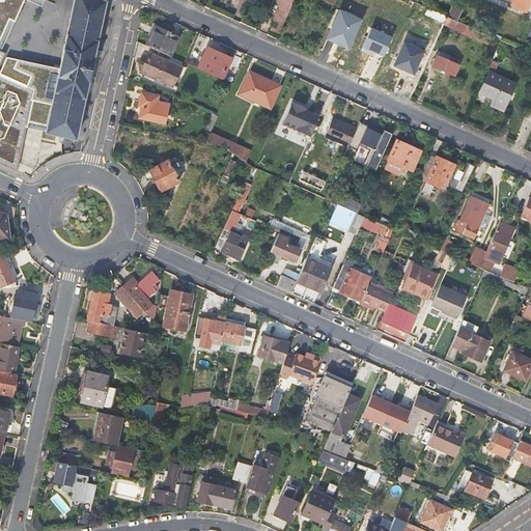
[(32,0),(40,3),(42,0),(0,0),(0,36),(7,21),(12,23),(23,0),(32,0)]
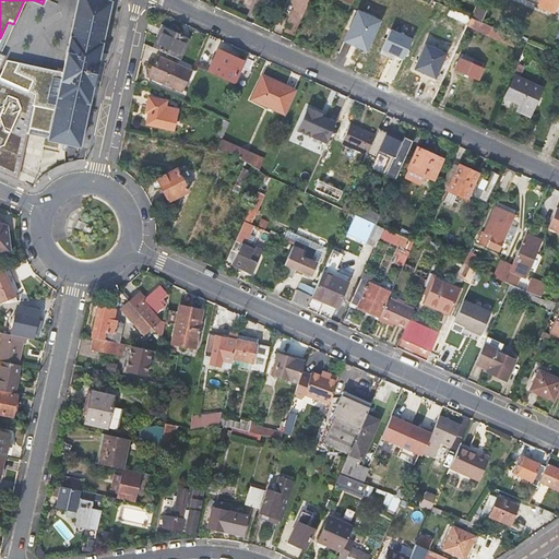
[(50,133),(49,139),(80,146),(110,1),(108,0),(78,0),(61,83),(50,133)]
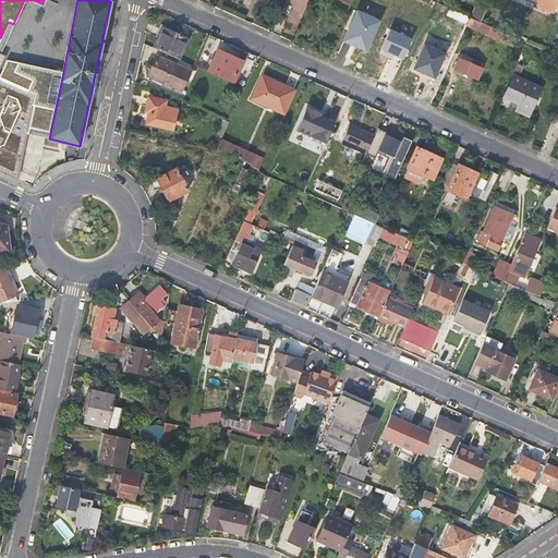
[(293,10),(302,14),(307,0),(293,0),(292,3),(293,10)]
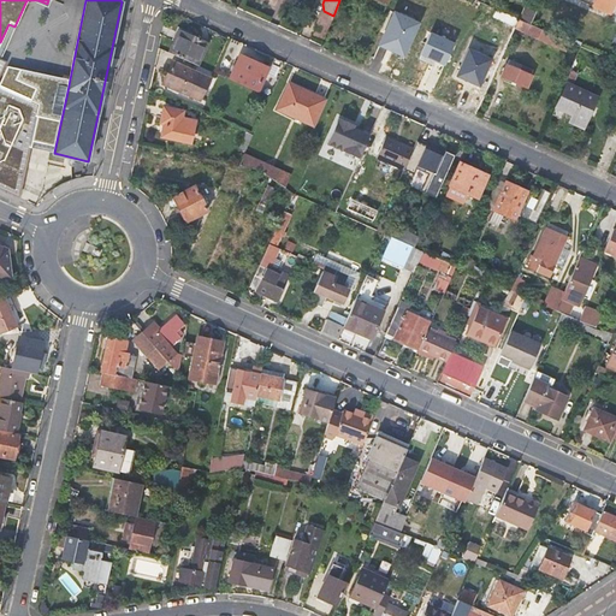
[(537,0),(527,0),(519,19),(531,24),(540,1),(537,0)]
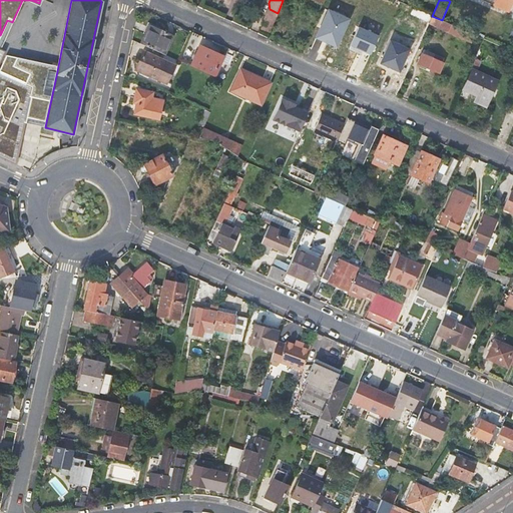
[(508,12),(512,2),(512,0),(482,0),(493,5),(493,6),(508,12)]
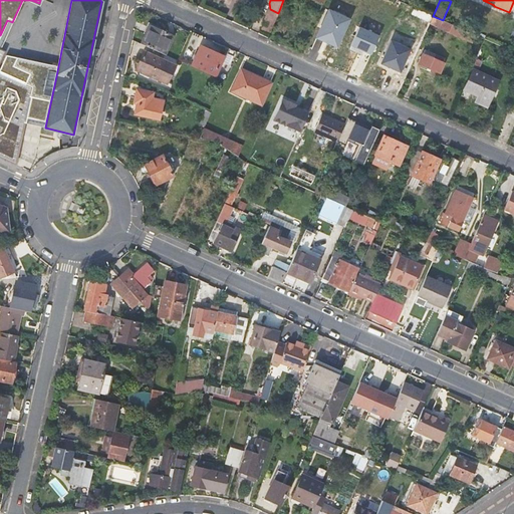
[(406,5),(401,2),(397,11),(402,13),(406,5)]
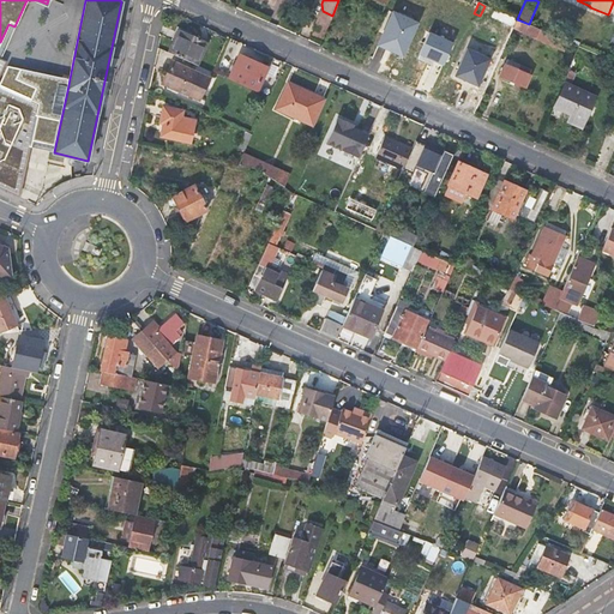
[(323,11),(315,28),(325,31),(332,16),(323,11)]
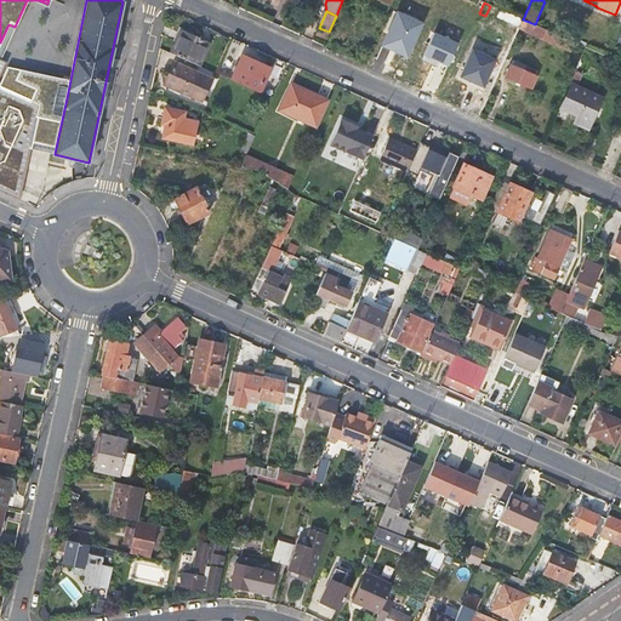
[(421,23),(397,12),(385,40),(399,46),(397,51),(406,56),(421,23)]
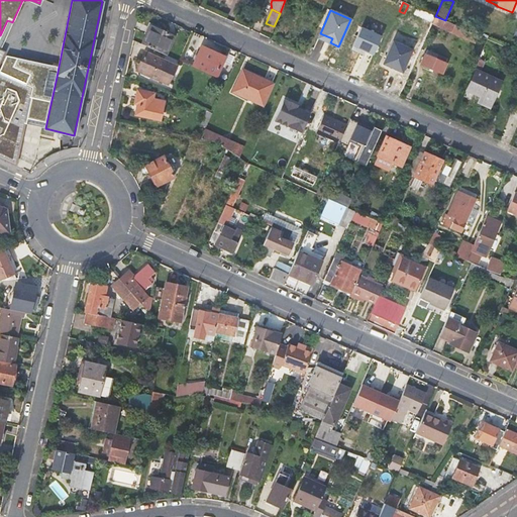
[(481,39),(482,36),(468,30),(445,20),(435,16),(432,23),(475,42),(478,37),(481,39)]
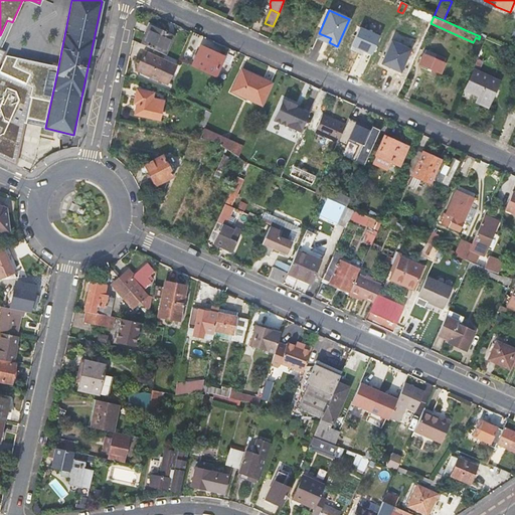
[(150,26),(142,44),(157,50),(165,54),(173,36),(150,26)]
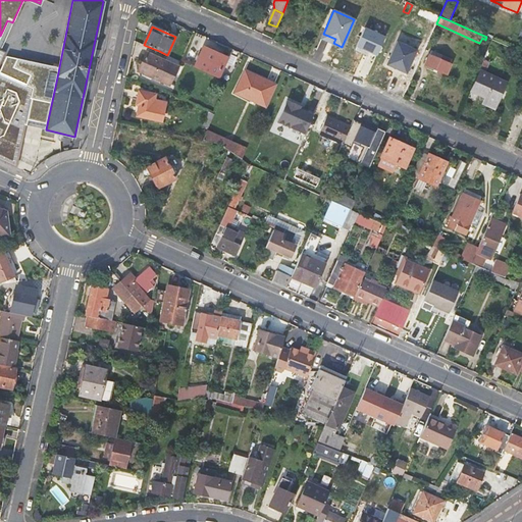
[(384,37),(364,28),(354,49),(367,55),(369,52),(376,55),(384,37)]
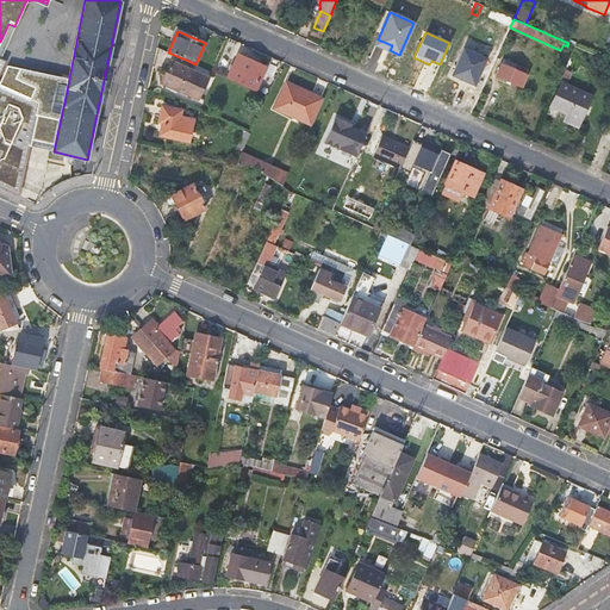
[(392,45),(378,39),(375,44),(390,50),(392,45)]
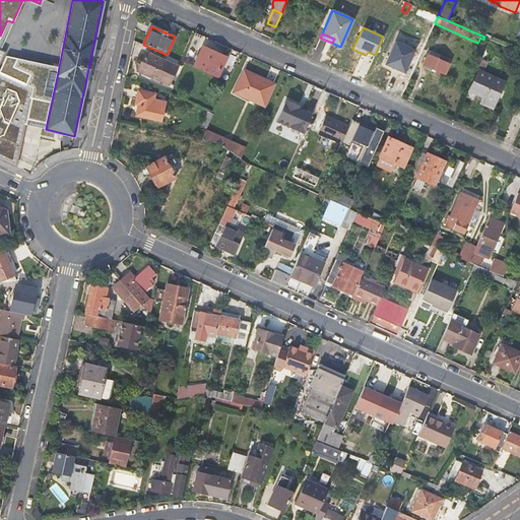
[(404,73),(414,50),(394,42),(385,64),(404,73)]
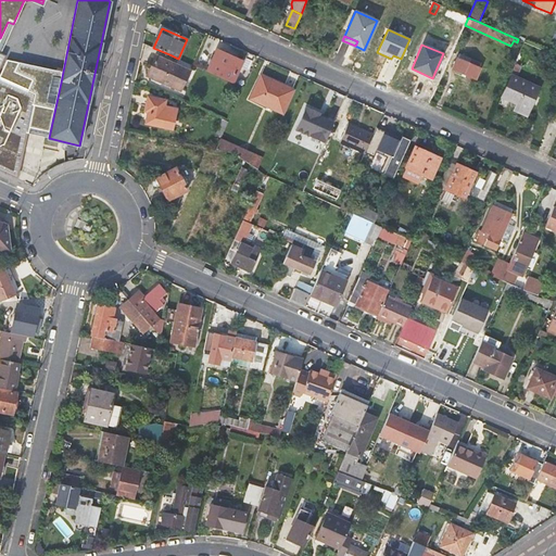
[(217,50),(207,72),(232,83),(242,62),(217,50)]
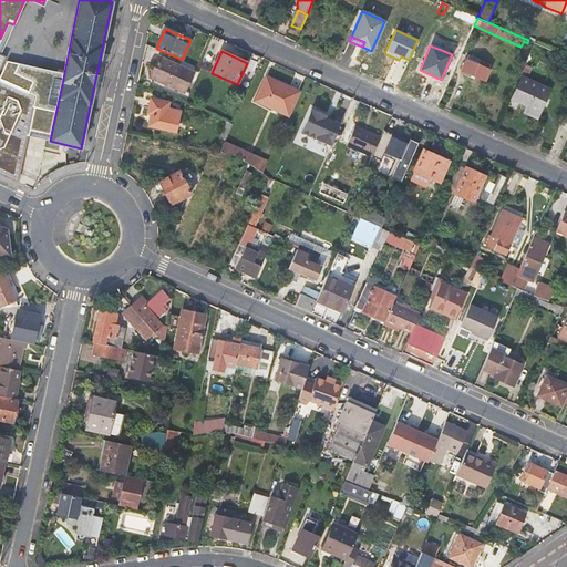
[(490,71),(487,69),(488,64),(468,55),(466,60),(465,60),(461,70),(485,81),(490,71)]
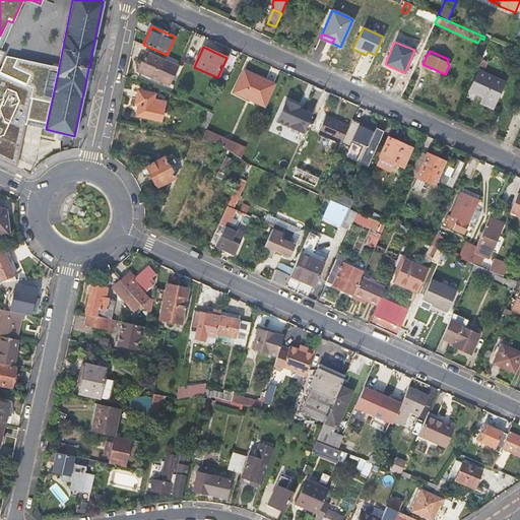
[(177,66),(146,52),(138,70),(169,84),(170,83),(175,85),(179,75),(174,73),(177,66)]
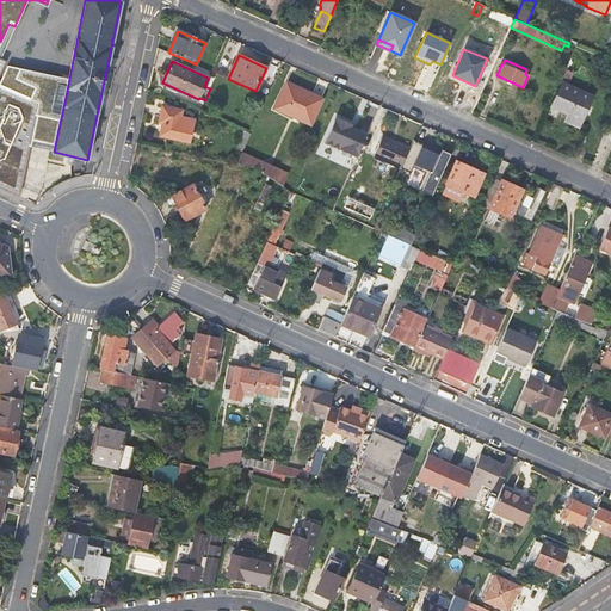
[(8,65),(0,82),(0,85),(38,103),(30,140),(55,146),(67,91),(8,65)]
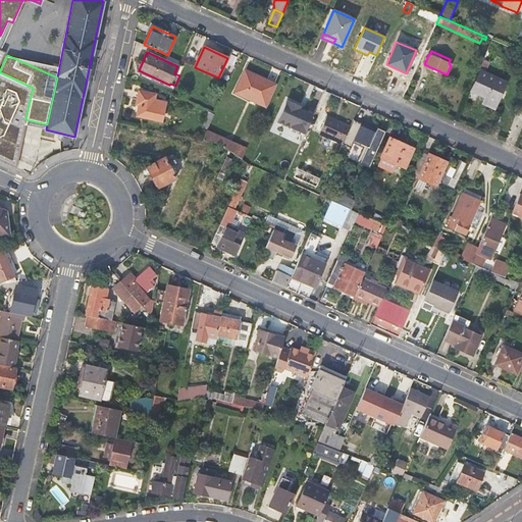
[(484,60),(471,91),(487,98),(485,103),(497,107),(508,84),(485,73),(490,62),(484,60)]
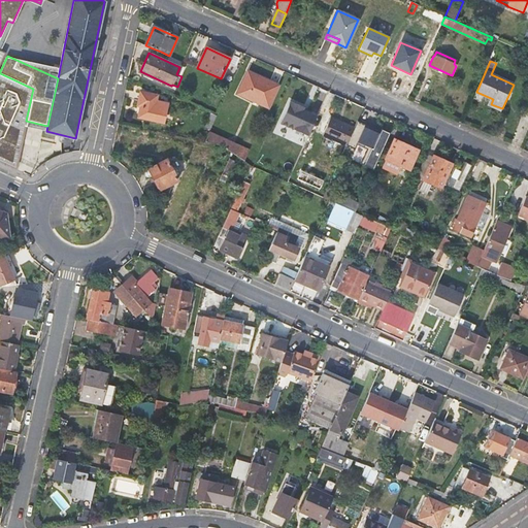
[(0,161),(17,169),(26,121),(33,89),(0,73),(0,161)]
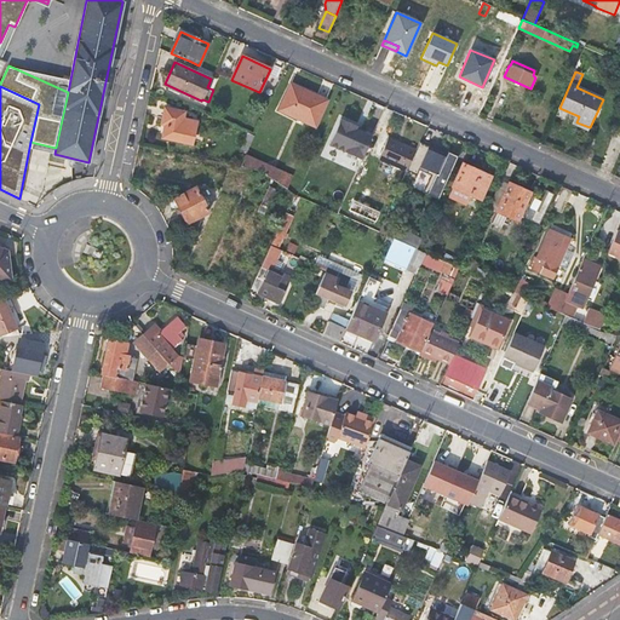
[(291,87),(280,110),(315,125),(326,101),(304,91),(304,93),(291,87)]
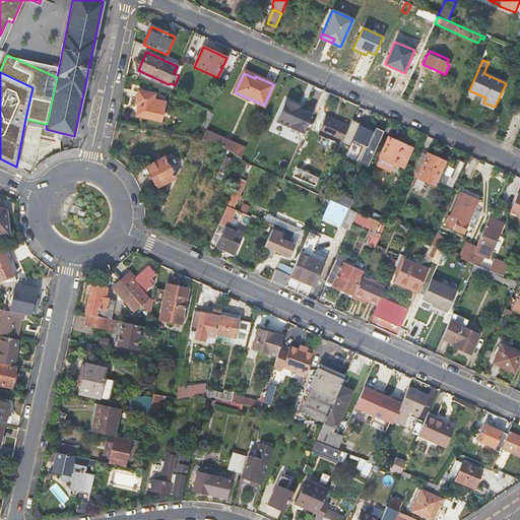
[(138,90),(136,104),(139,104),(137,115),(160,120),(165,103),(153,100),(154,93),(138,90)]
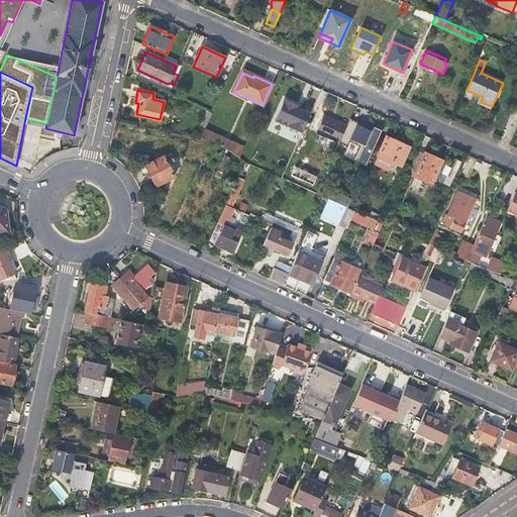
[(297,105),(284,99),(274,120),(301,132),(310,113),(296,107),(297,105)]
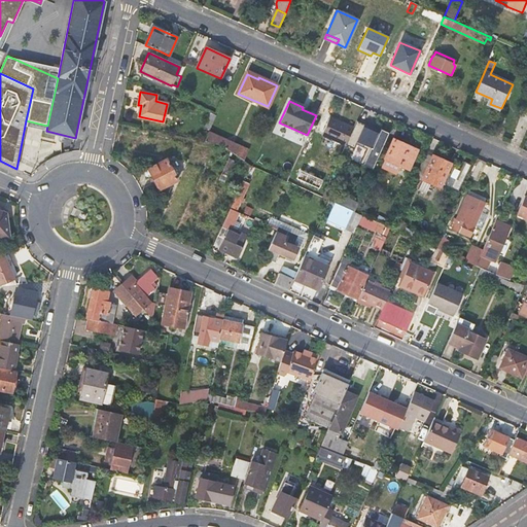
[(202,134),(207,136),(209,132),(216,115),(211,113),(202,134)]
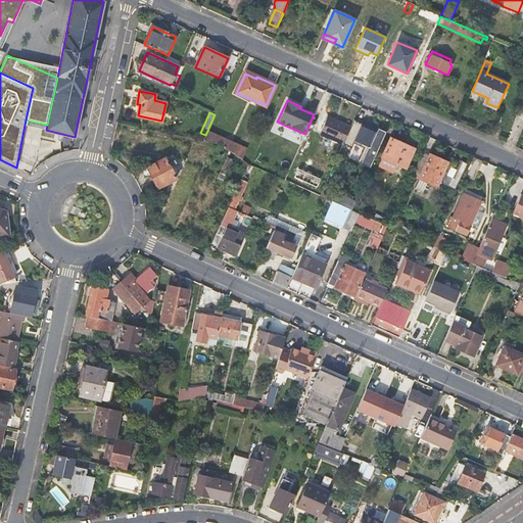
[(320,134),(342,144),(344,141),(350,127),(338,121),(337,123),(326,119),(320,134)]
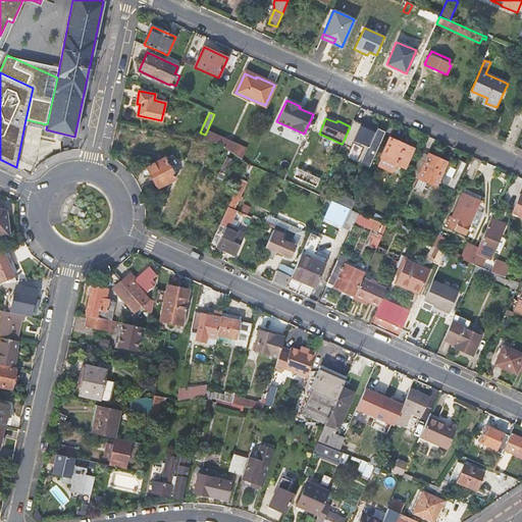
[(376,129),(353,119),(350,126),(344,141),(351,145),(352,143),(367,149),(361,163),(370,167),(385,132),(377,127),(376,129)]
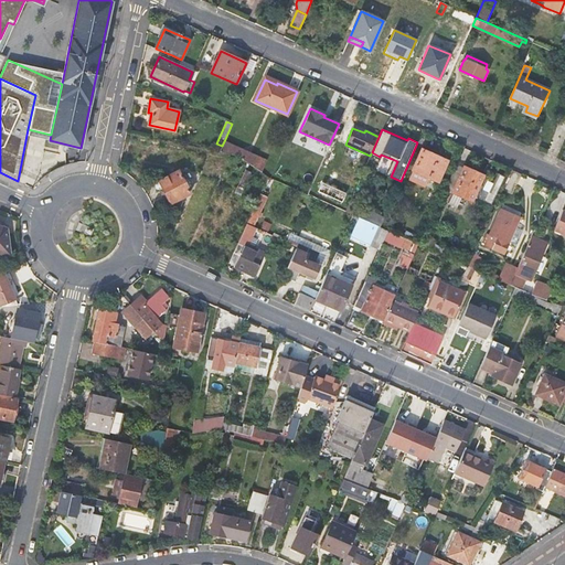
[(266,160),(224,141),(222,146),(220,151),(236,155),(262,172),(266,160)]
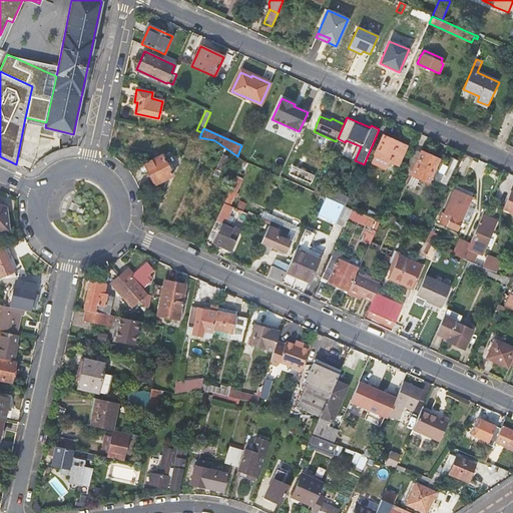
[(406,146),(383,136),(375,154),(399,164),(406,146)]
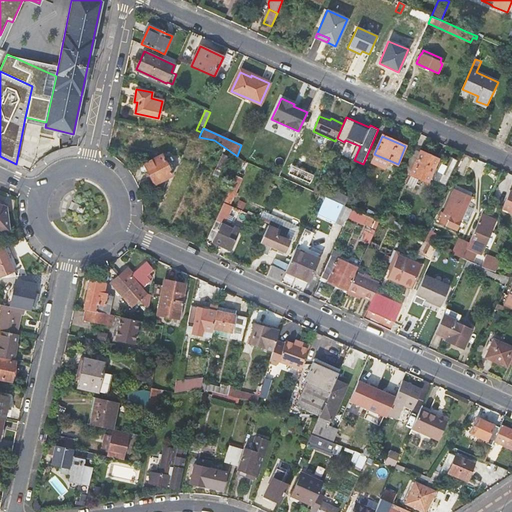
[(438,159),(420,151),(410,174),(411,175),(407,184),(414,187),(418,177),(428,182),(438,159)]
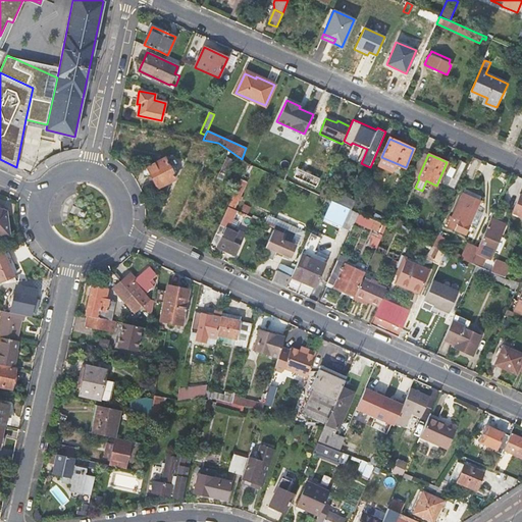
[(176,178),(164,156),(146,166),(154,181),(153,186),(154,187),(158,189),(176,178)]
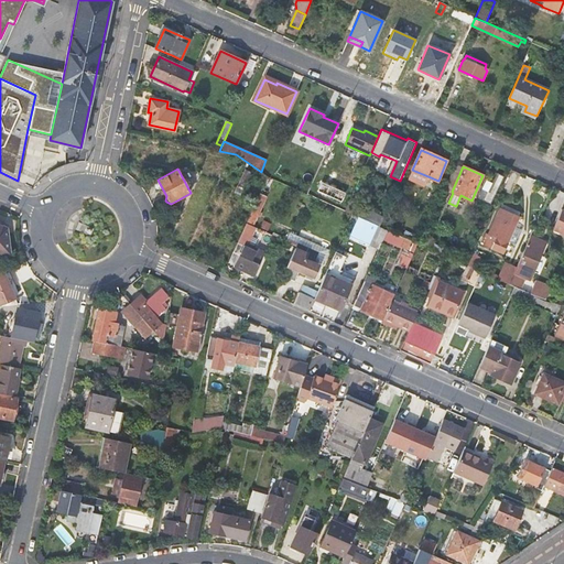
[(249,172),(245,171),(236,191),(240,193),(249,172)]
